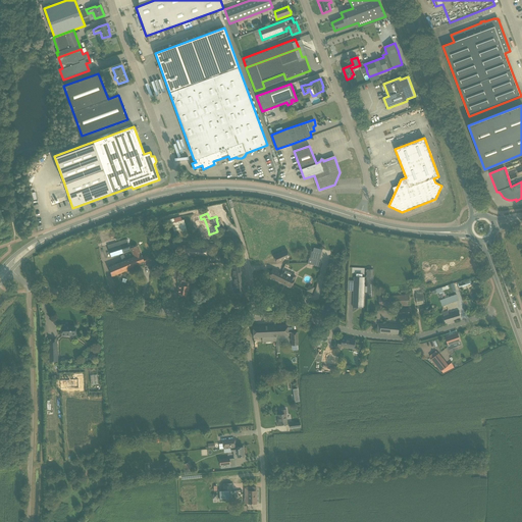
[(122,253),(129,251),(126,240),(117,242),(122,253)]
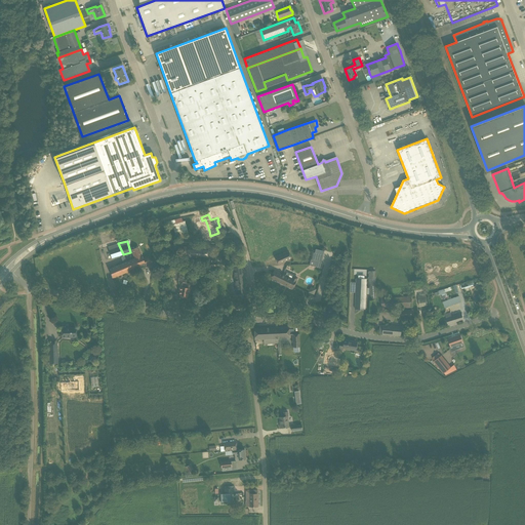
[(174,250),(179,250),(179,242),(168,242),(168,247),(174,247),(174,250)]
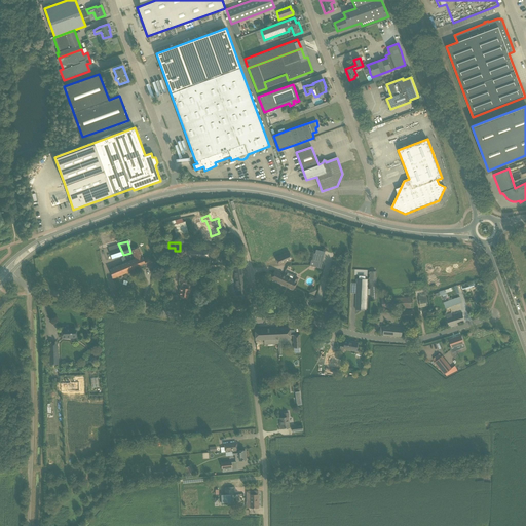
[(118,243),(109,247),(110,251),(109,251),(111,259),(123,255),(118,243)]
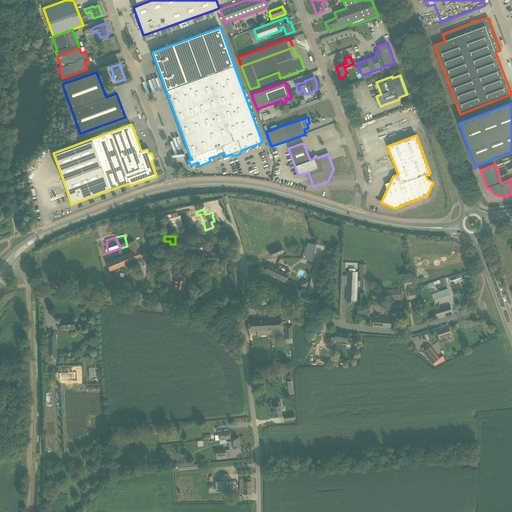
[(198,252),(203,253),(203,242),(192,241),(192,242),(186,242),(186,241),(179,241),(178,250),(198,252)]
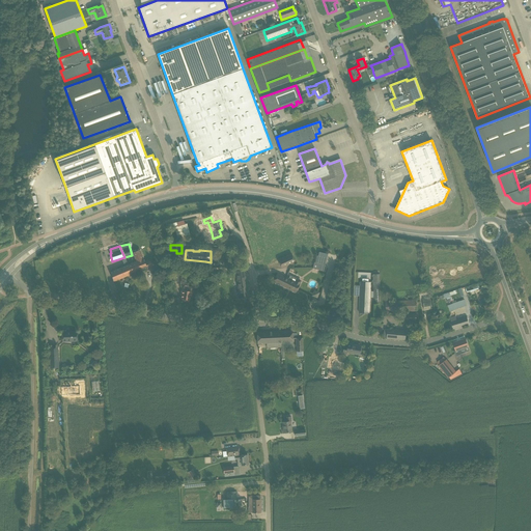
[(124,273),(127,276),(141,270),(140,268),(146,266),(147,269),(152,266),(150,259),(144,262),(139,251),(133,253),(136,261),(128,264),(130,271),(124,273)]
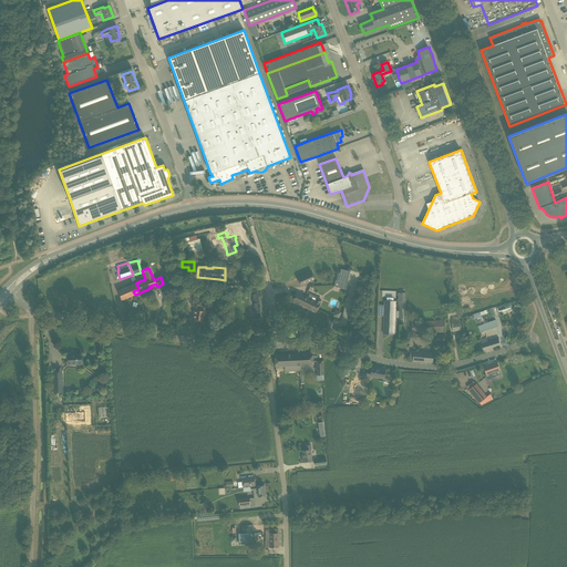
[(297,278),(300,287),(316,280),(311,271),(297,278)]
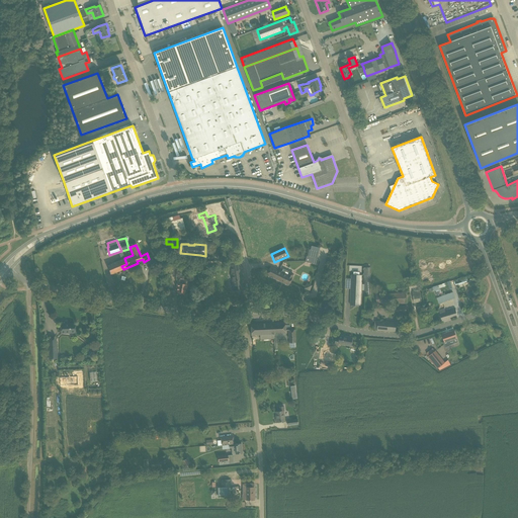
[(307,256),(305,262),(311,263),(314,264),(317,264),(318,260),(315,259),(312,258),(312,257),(307,256)]
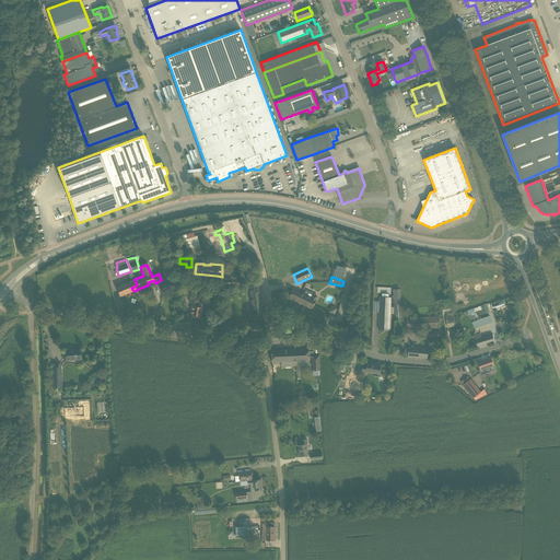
[(116,288),(119,296),(133,291),(131,288),(137,286),(135,279),(116,288)]
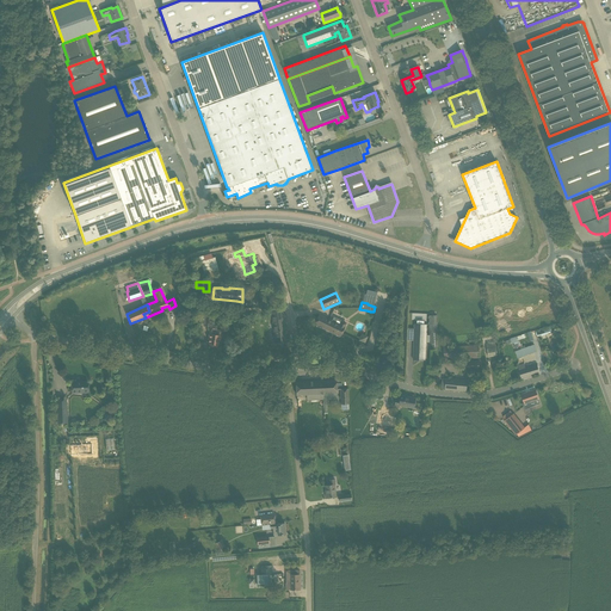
[(205,326),(210,327),(211,316),(213,309),(211,308),(202,310),(199,322),(205,323),(205,326)]
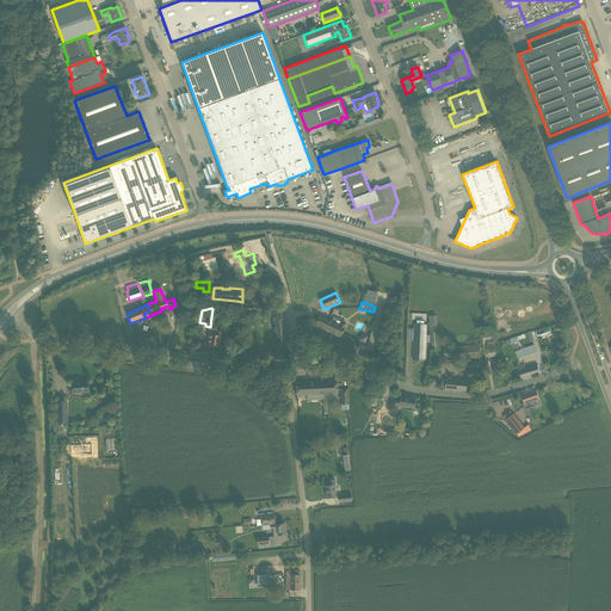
[(413,359),(425,360),(426,325),(414,323),(413,353),(413,359)]
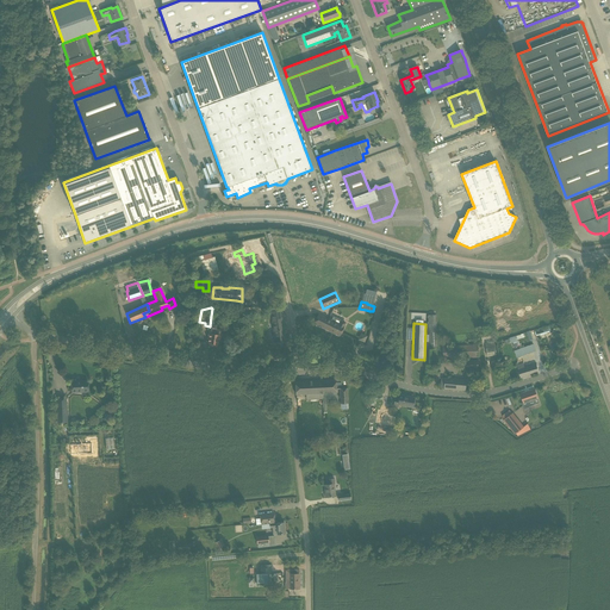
[(209,346),(217,347),(217,344),(218,344),(218,341),(221,341),(222,329),(210,328),(207,338),(209,340),(209,343),(209,346)]
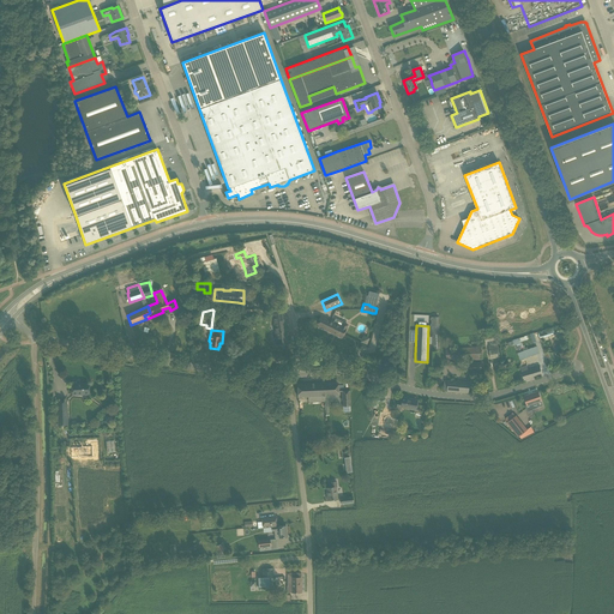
[(488,345),(491,359),(500,357),(498,344),(488,345)]
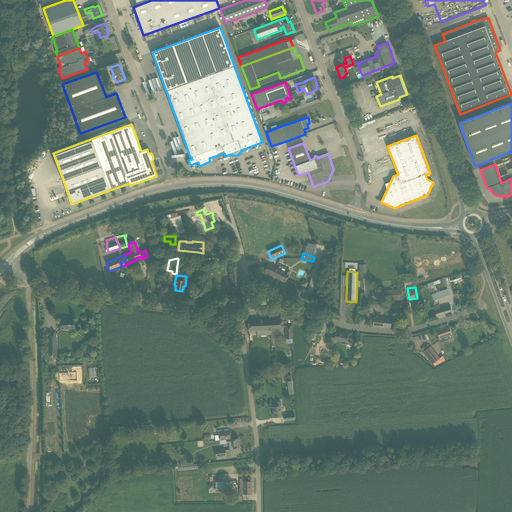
[(433,294),(432,294),(434,300),(450,294),(447,289),(440,291),(439,290),(436,291),(437,291),(437,292),(433,294)]
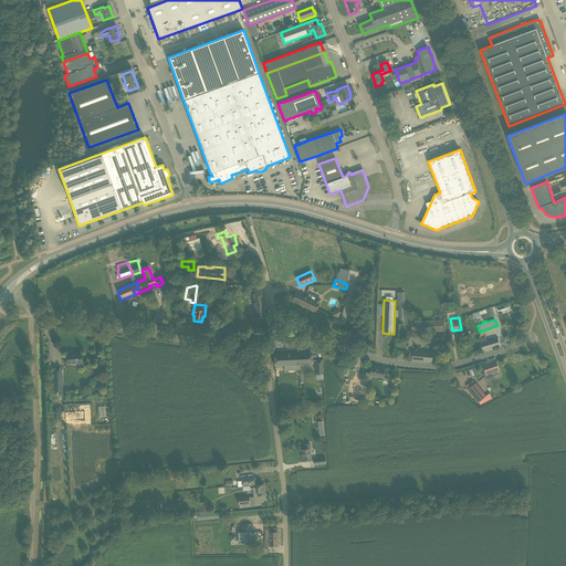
[(411,322),(411,333),(444,332),(444,321),(411,322)]
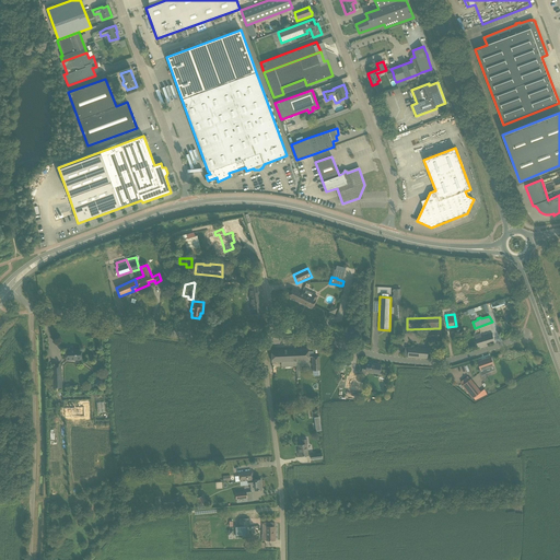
[(428,336),(427,336),(427,339),(429,340),(431,340),(431,338),(440,338),(439,330),(431,330),(428,330),(428,336)]
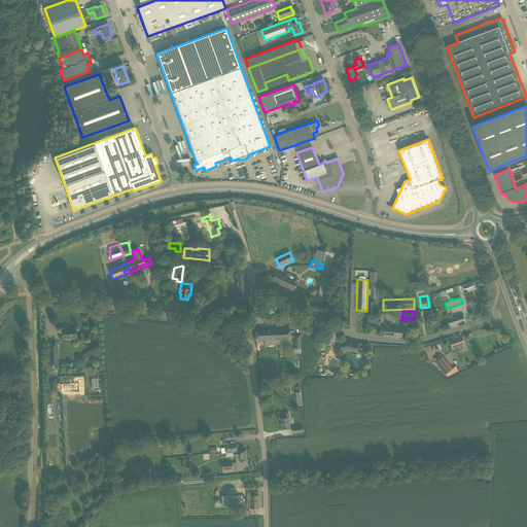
[(447,315),(449,326),(465,322),(463,314),(453,317),(453,314),(447,315)]
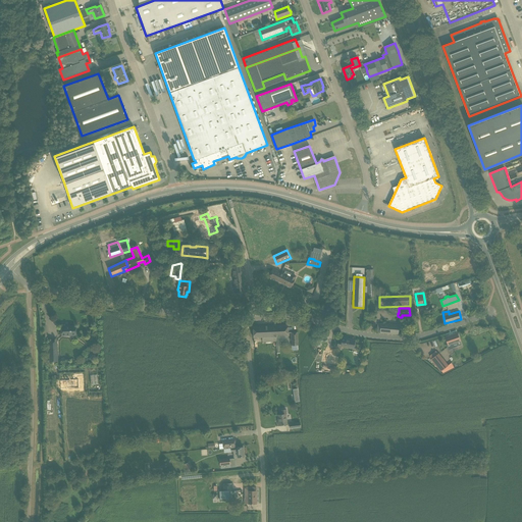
[(377,332),(399,334),(400,329),(400,325),(389,324),(378,323),(377,327),(377,332)]
